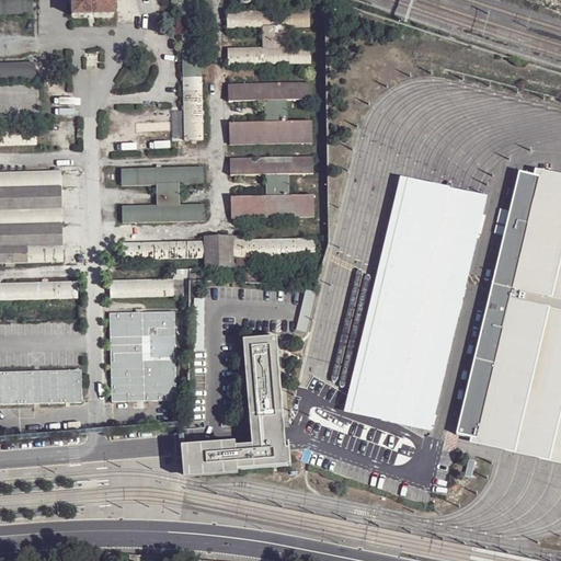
[(32,0),(0,0),(0,14),(32,14),(32,0)]
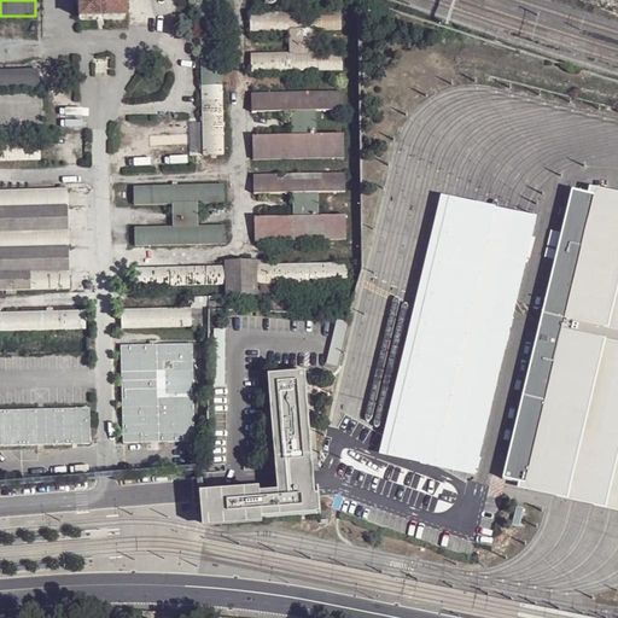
[(123,17),(122,0),(76,0),(77,18),(123,17)]
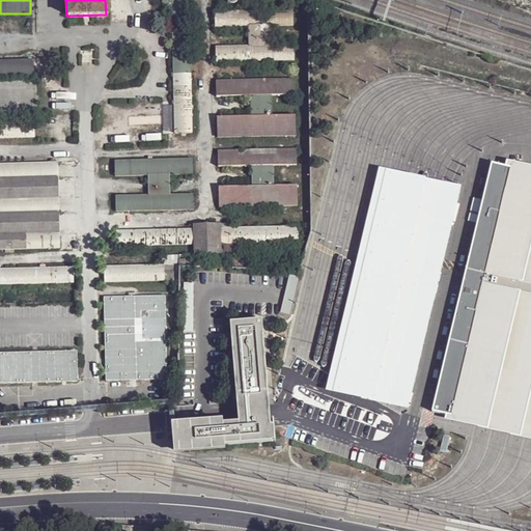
[(171,0),(174,134),(191,133),(191,110),(193,110),(193,106),(191,106),(188,0),(171,0)]
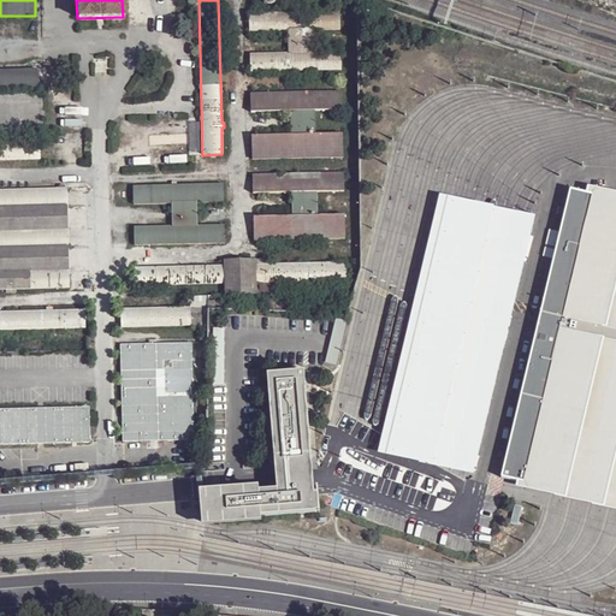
[(339,11),(249,13),(249,19),(249,25),(249,31),(288,30),(313,30),(339,29),(339,11)]
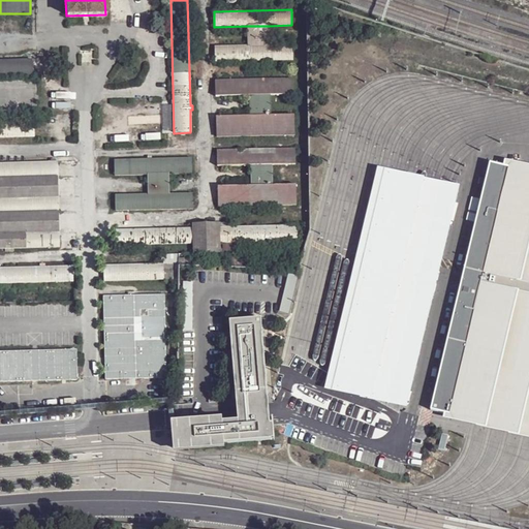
[(269,26),(247,26),(248,45),(269,45),(269,26)]
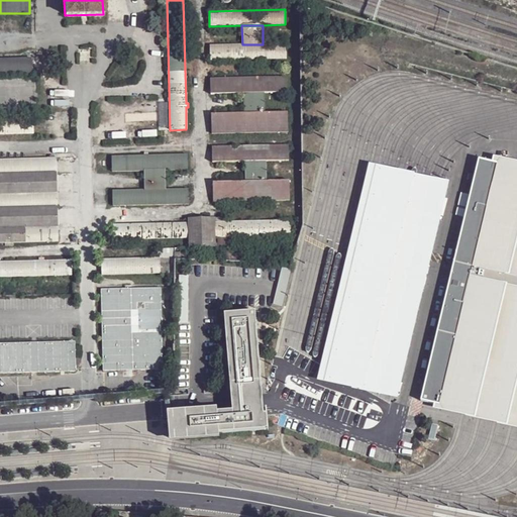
[(286,59),(285,43),(263,44),(242,44),(209,45),(210,50),(210,56),(210,61),(286,59)]
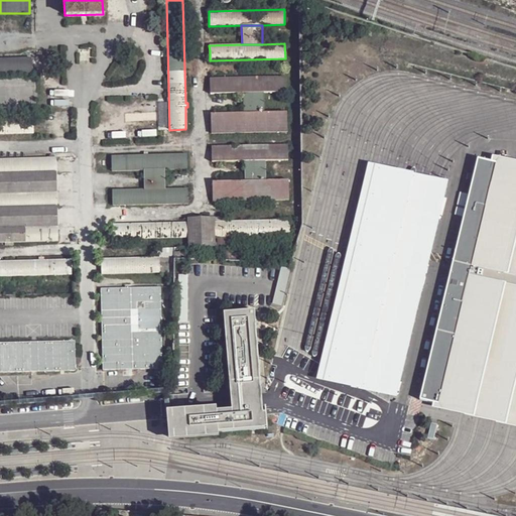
[(31,58),(0,58),(0,74),(31,74),(31,58)]
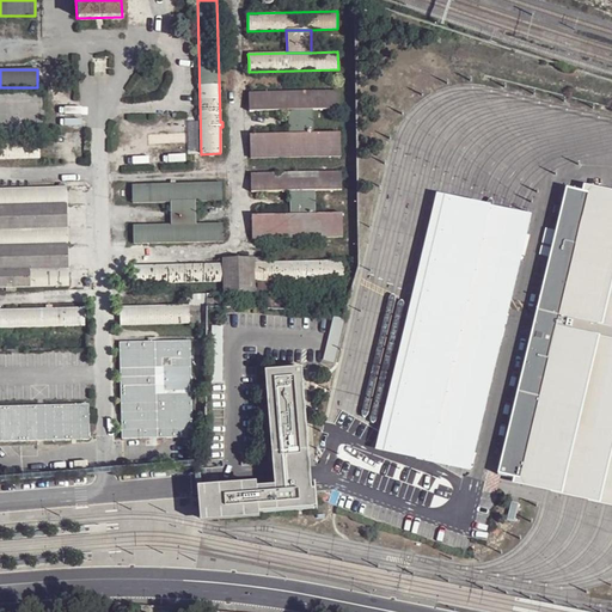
[(338,92),(249,95),(249,101),(250,106),(250,112),(288,111),(312,110),(340,109),(338,92)]
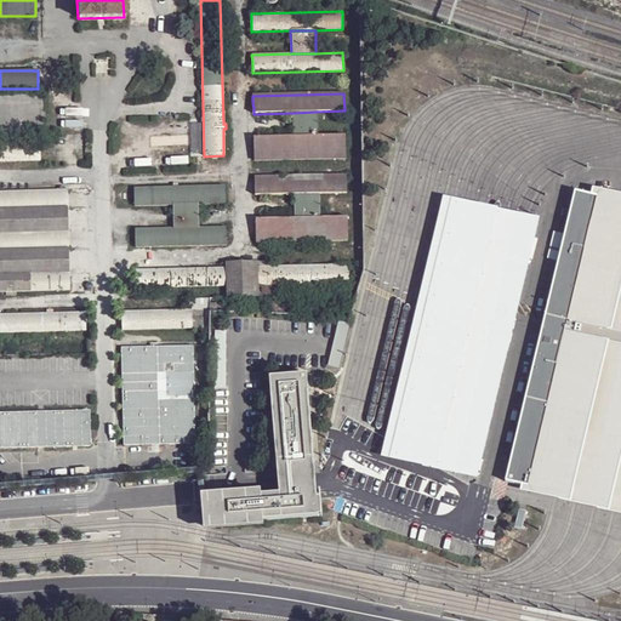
[(317,112),(292,113),(292,136),(318,135),(317,112)]
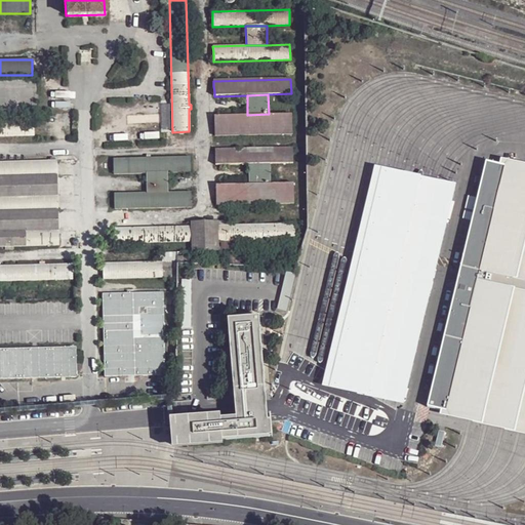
[(291,128),(291,113),(269,114),(247,115),(214,116),(214,121),(214,125),(214,131),(291,128)]
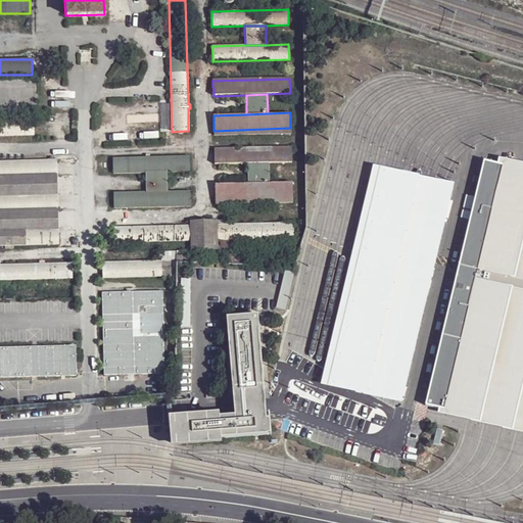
[(33,121),(0,121),(0,136),(33,136),(33,121)]
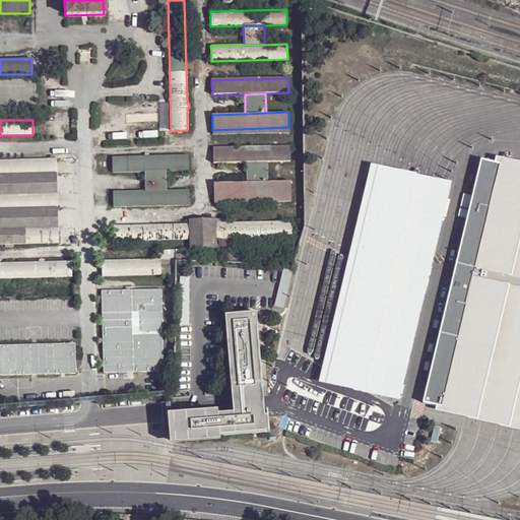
[(289,146),(213,149),(213,154),(213,158),(213,164),(246,164),(267,163),(289,161),(289,146)]
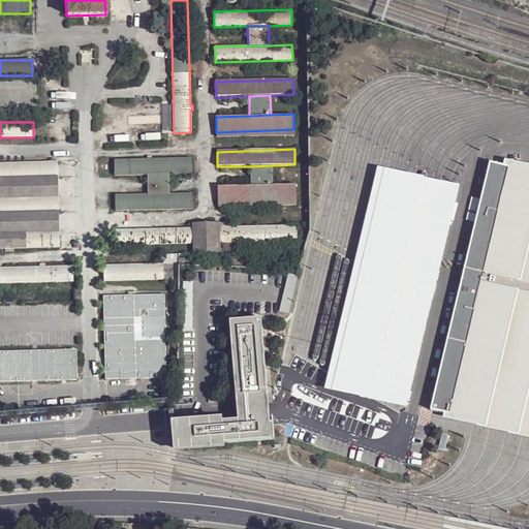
[(114,160),(114,176),(148,175),(168,175),(191,174),(191,158),(114,160)]
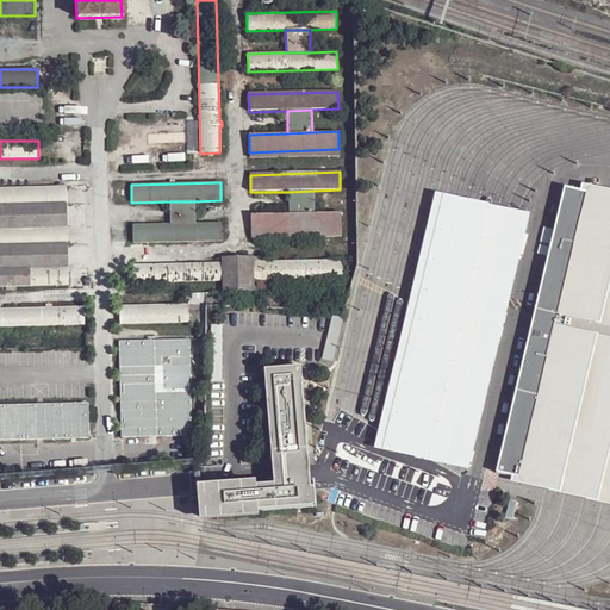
[(66,187),(0,188),(0,287),(68,286),(66,187)]
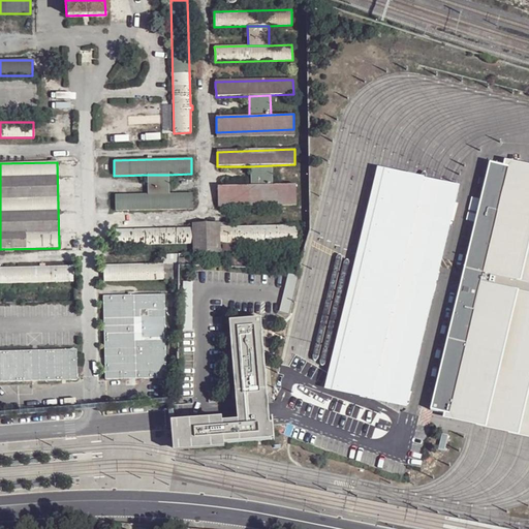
[(448,414),(508,166),(493,163),(432,410),(448,414)]
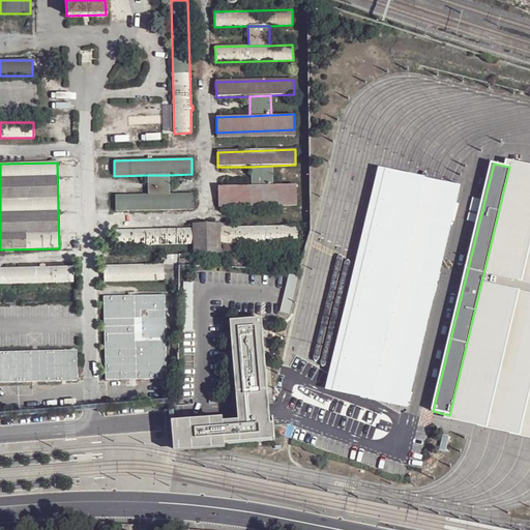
[(272,166),(251,167),(252,185),(272,185),(272,166)]
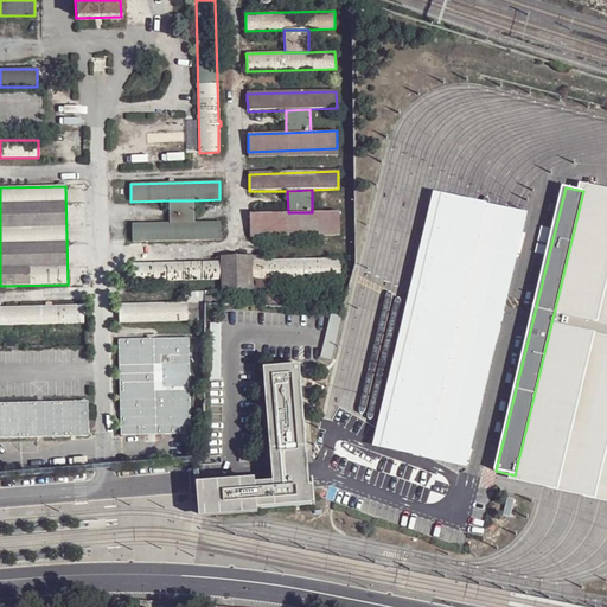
[(515,475),(606,497),(606,197),(583,191),(515,475)]
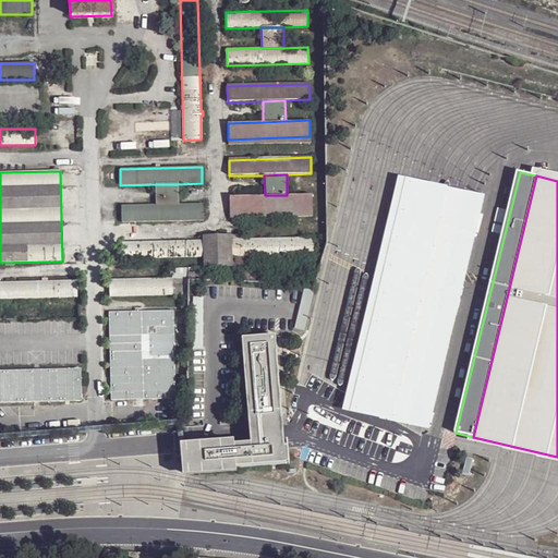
[(351,407),(425,425),(481,202),(407,182),(351,407)]
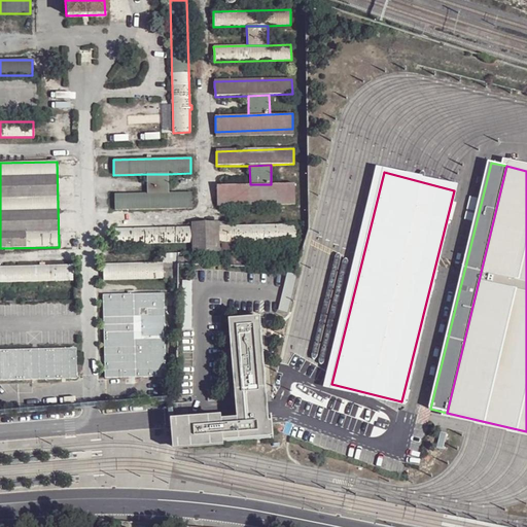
[(168,174),(147,174),(147,194),(168,194),(168,174)]
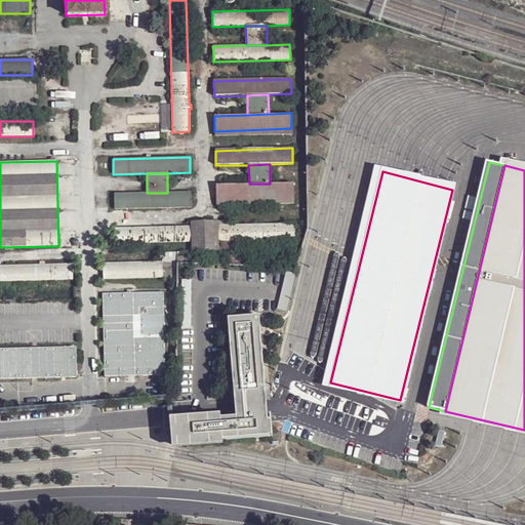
[(293,198),(292,183),(270,184),(249,184),(216,185),(216,190),(216,195),(216,200),(293,198)]
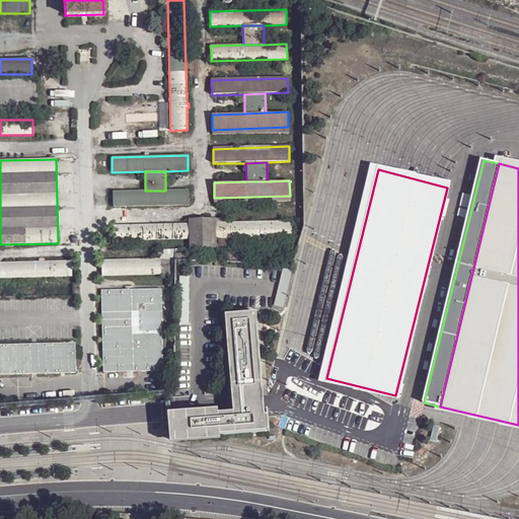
[(189,205),(189,190),(165,191),(145,191),(113,192),(113,207),(189,205)]
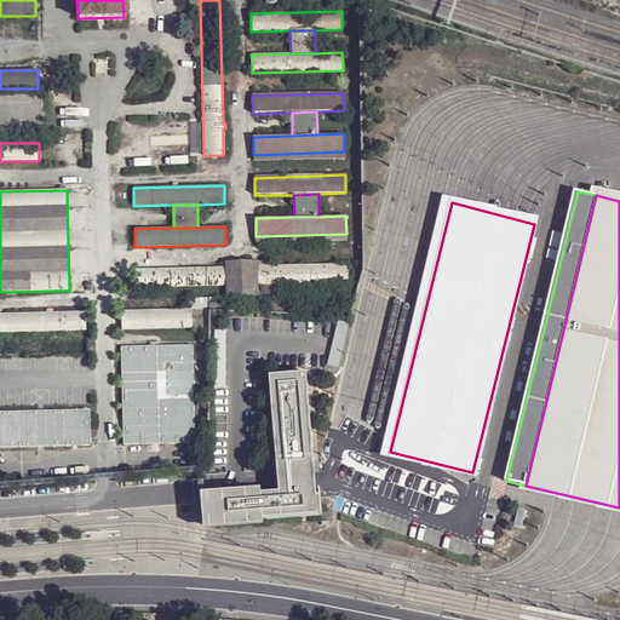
[(227,294),(257,294),(257,285),(257,267),(257,260),(225,262),(227,268),(227,286),(227,294)]
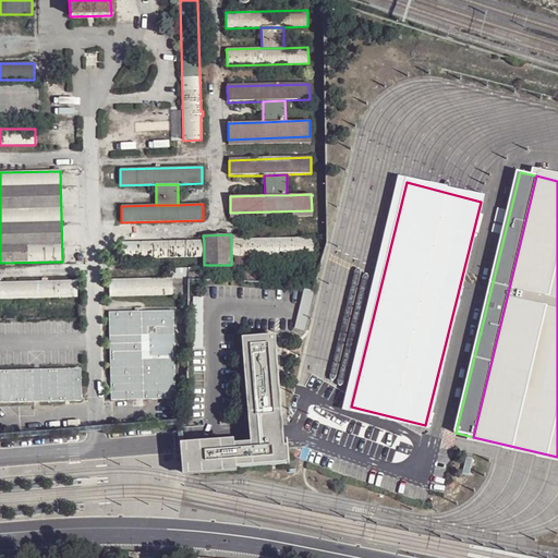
[(313,238),(231,240),(231,256),(234,256),(249,256),(313,254),(313,238)]
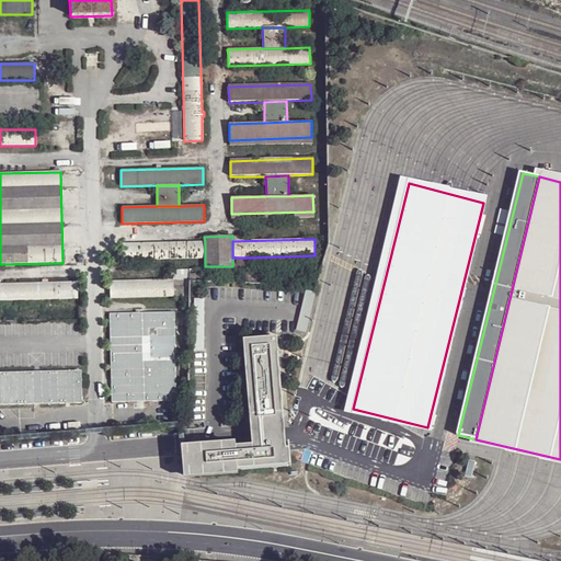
[(123,261),(205,259),(205,242),(123,244),(123,261)]
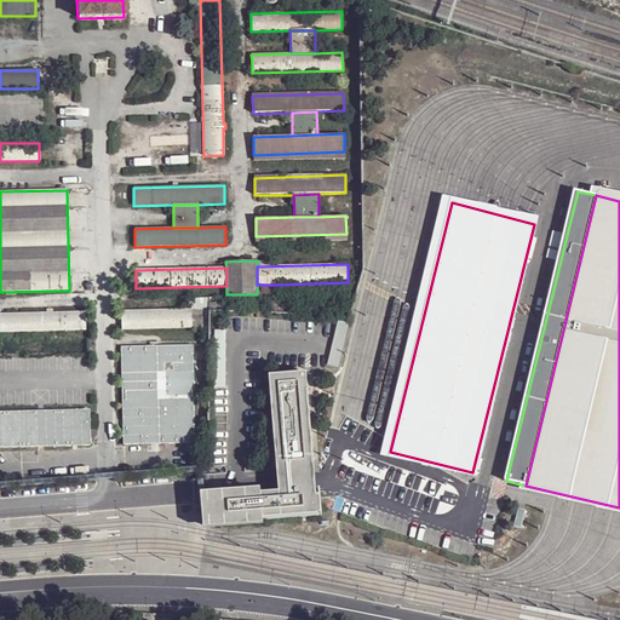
[(276,285),(260,285),(260,297),(276,297),(276,285)]
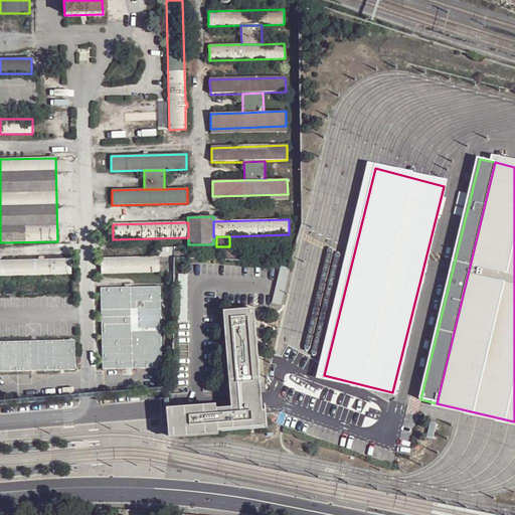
[(101,274),(159,273),(158,258),(101,259),(101,274)]
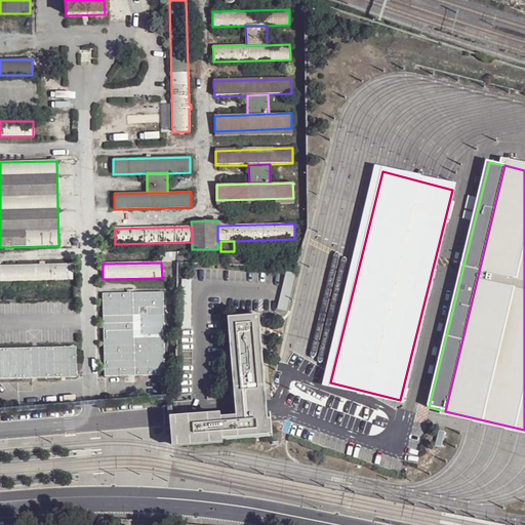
[(72,265),(0,266),(0,282),(72,280),(72,265)]
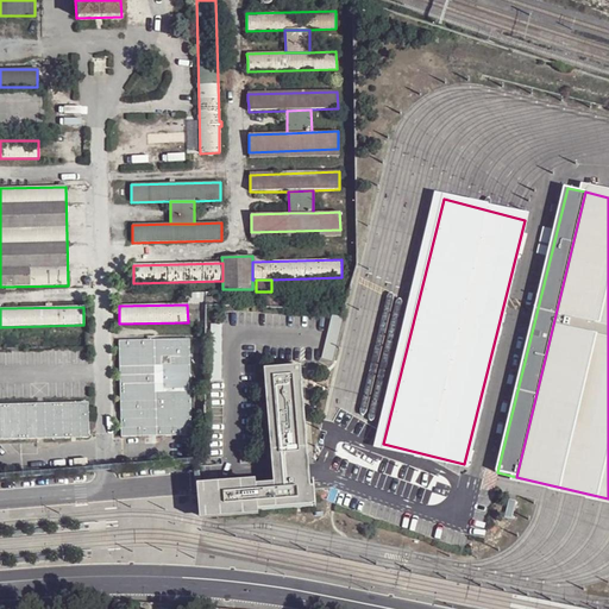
[(188,339),(120,341),(123,437),(190,434),(188,339)]
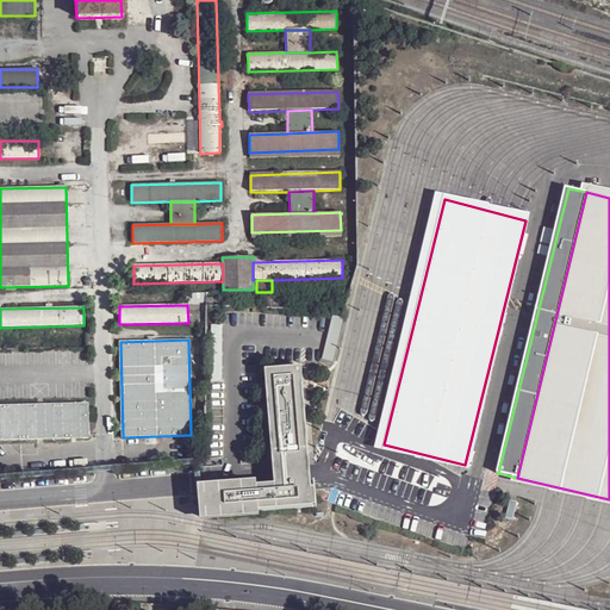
[(271,460),(307,458),(299,367),(263,369),(271,460)]
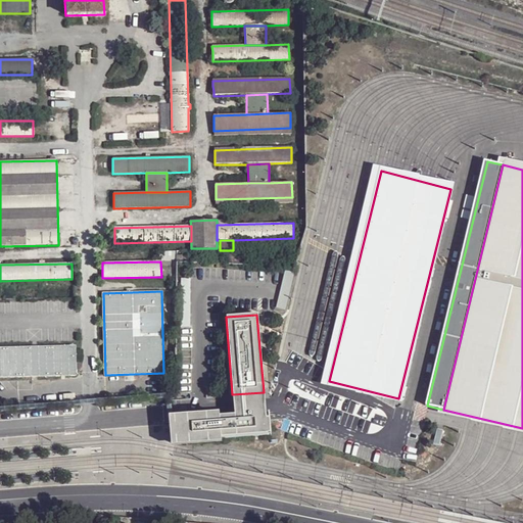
[(77,347),(0,348),(0,379),(77,378),(77,347)]
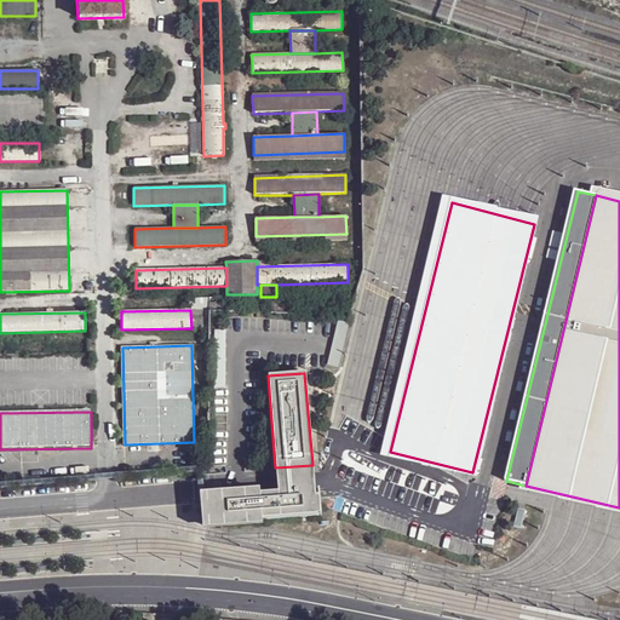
[(296,498),(315,495),(314,482),(313,465),(275,468),(276,486),(277,492),(296,491),(296,498)]
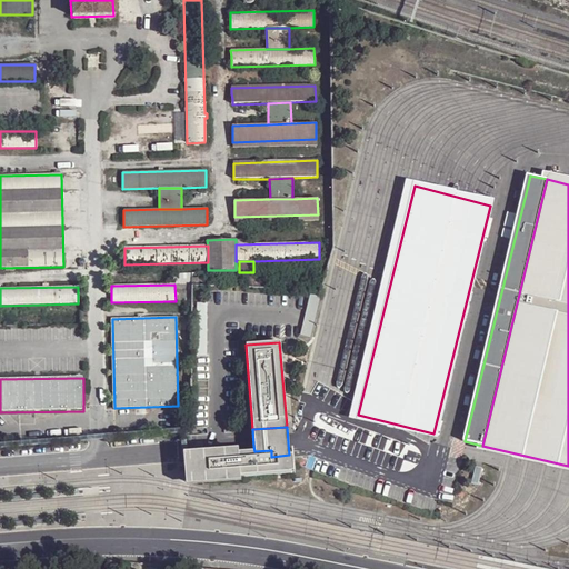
[(190,480),(190,481),(293,472),(292,455),(289,455),(271,457),(271,450),(255,451),(190,457),(190,466),(190,470),(190,477),(190,480)]
